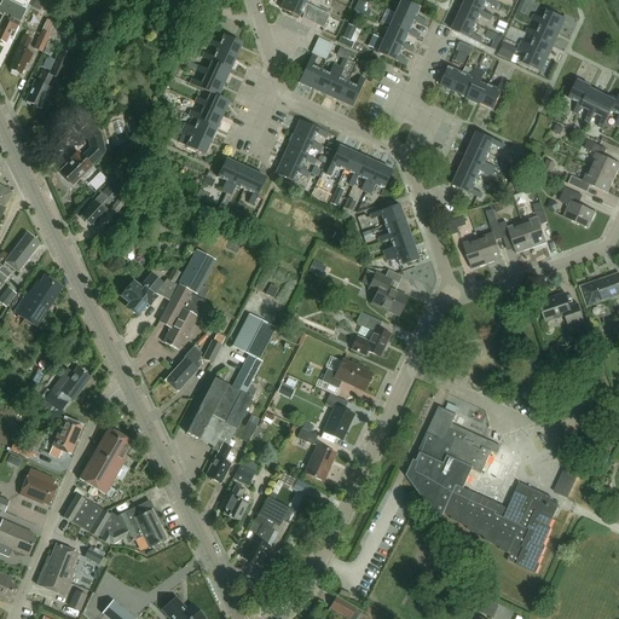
[(0,42),(1,44),(3,42),(5,44),(12,29),(16,30),(25,9),(6,0),(1,0),(0,5),(0,13),(4,15),(0,22),(0,42)]
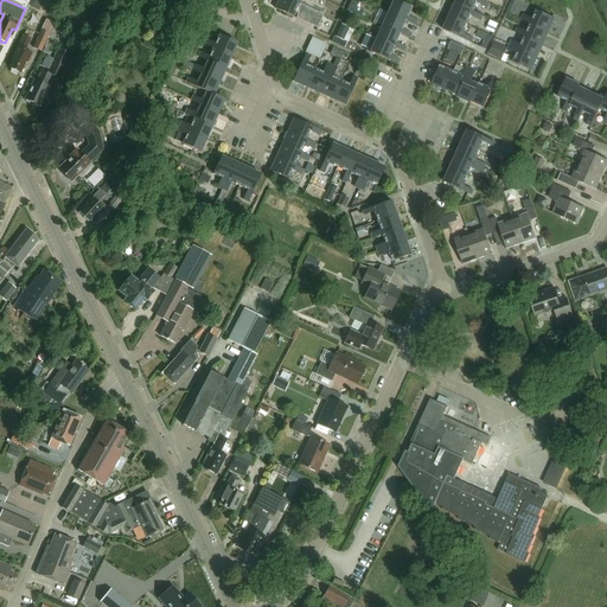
[(39,10),(44,1),(42,0),(34,0),(32,7),(39,10)]
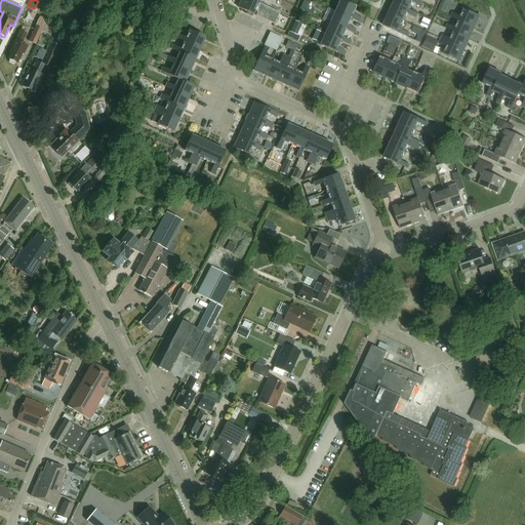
[(258,3),(258,2),(253,0),(241,0),(238,7),(253,14),(255,11),(258,12),(256,16),(274,25),(280,13),(258,3)]
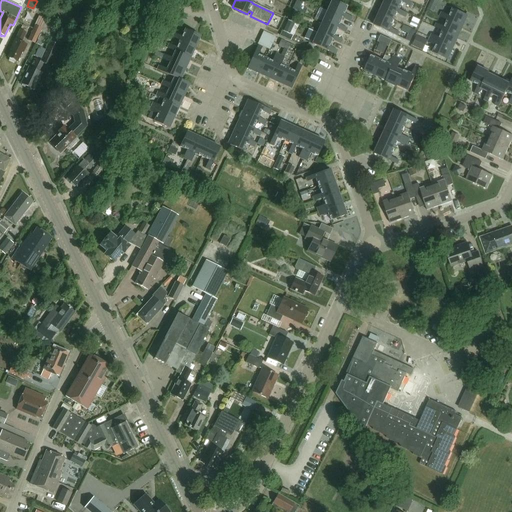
[(333,0),(331,0),(327,11),(342,18),(350,22),(352,18),(344,14),(348,6),(333,0)]
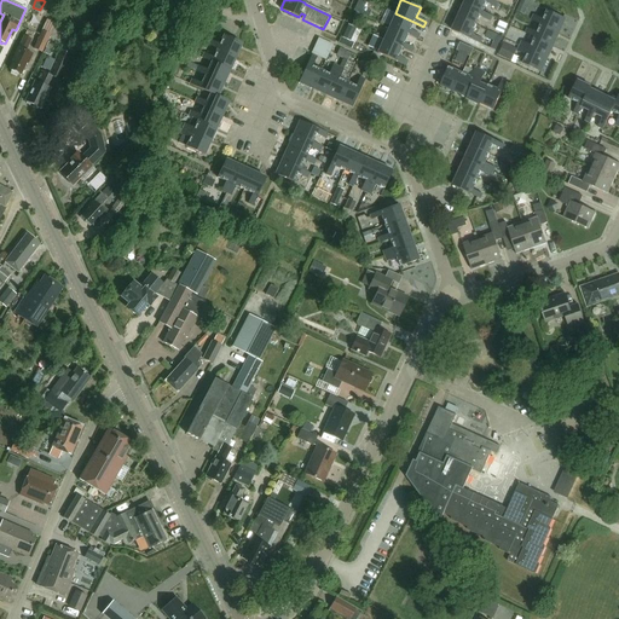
[(466,0),(464,3),(484,11),(487,3),(497,7),(498,3),(493,0),(466,0)]
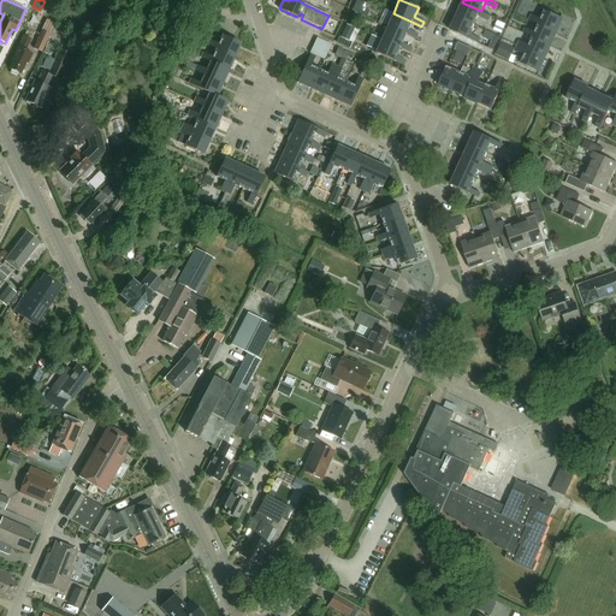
[(522,15),(528,1),(525,0),(519,0),(515,11),(522,15)]
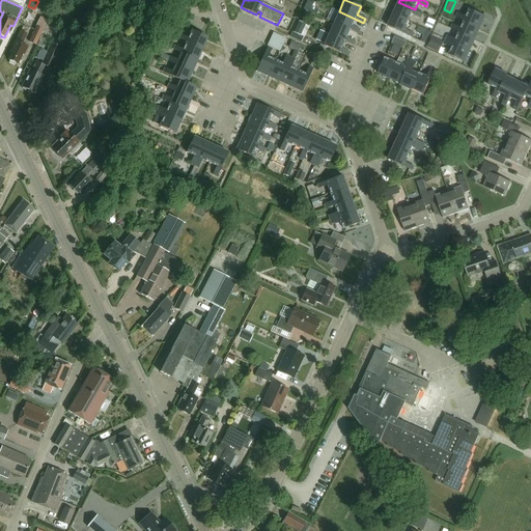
[(398,2),(393,14),(410,21),(413,14),(421,18),(422,14),(415,9),(398,2)]
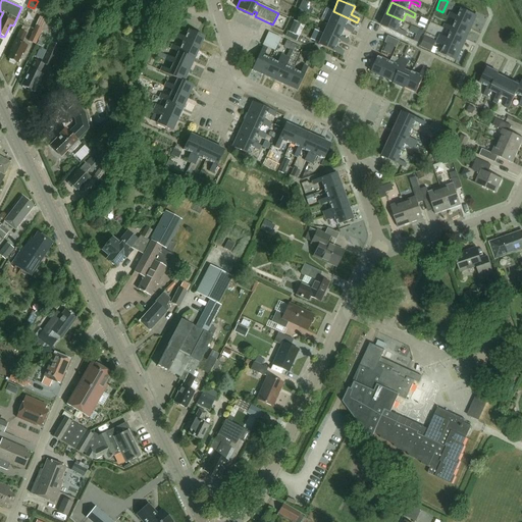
[(449,16),(457,20),(472,28),(477,15),(462,9),(459,16),(451,12),(449,16)]
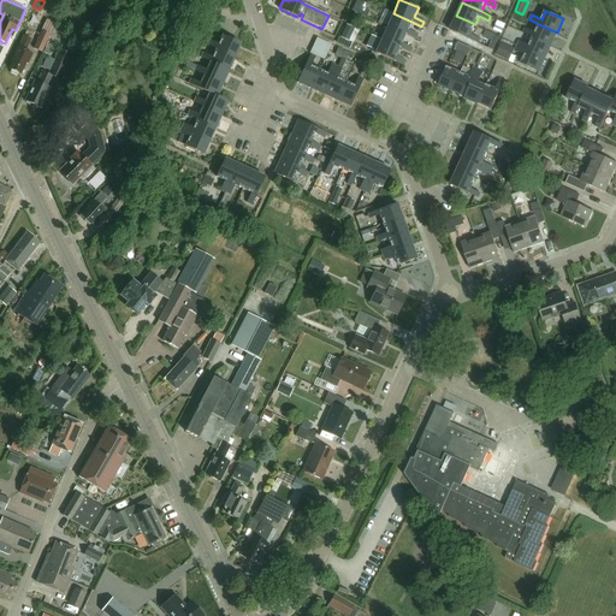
[(394,13),(388,27),(407,35),(416,39),(418,34),(408,30),(412,22),(394,13)]
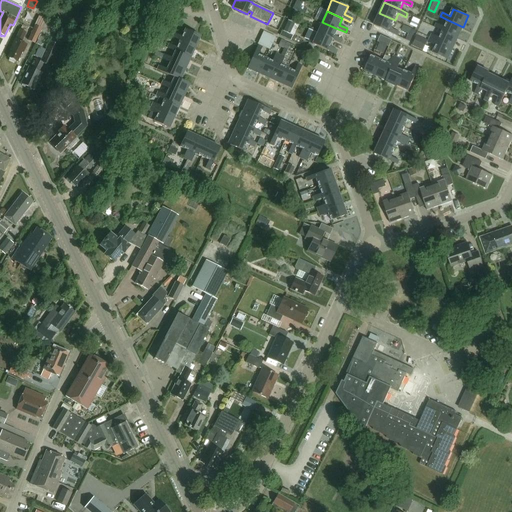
[(379,13),(374,25),(397,35),(399,31),(391,28),(395,20),(379,13)]
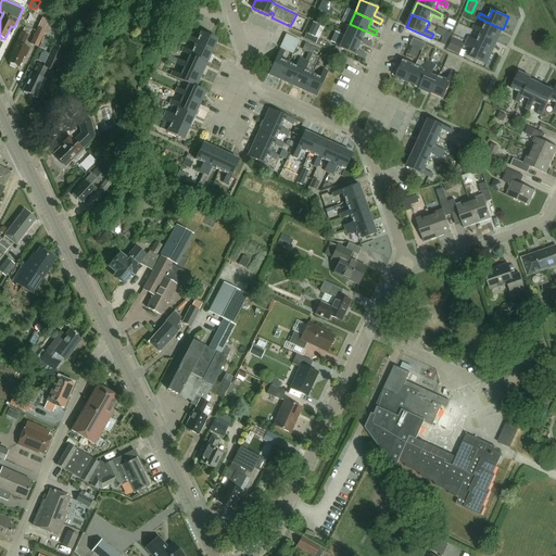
[(37,47),(45,30),(46,32),(50,22),(42,17),(38,27),(30,43),(37,47)]
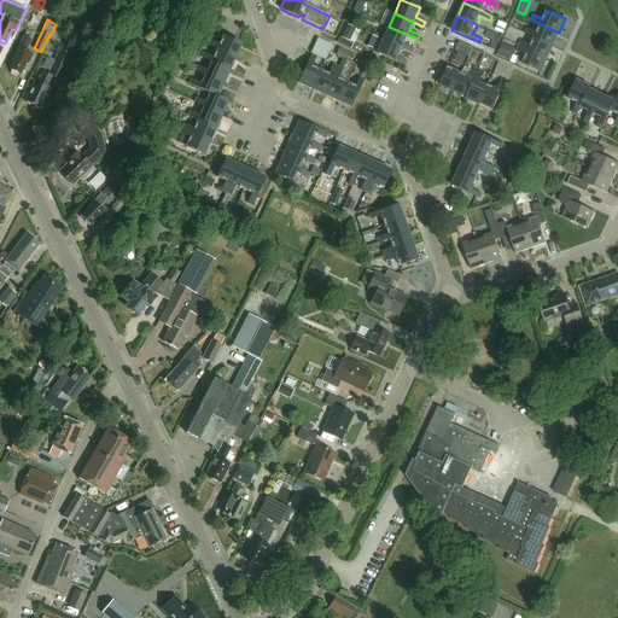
[(500,21),(497,30),(506,33),(508,23),(500,21)]
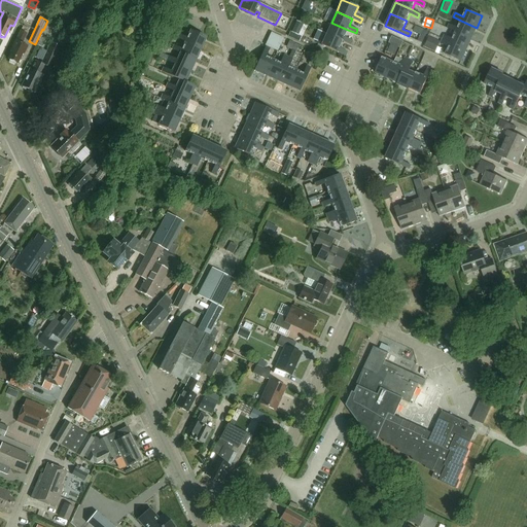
[(450,24),(448,28),(456,32),(471,39),(477,28),(461,21),(458,28),(450,24)]
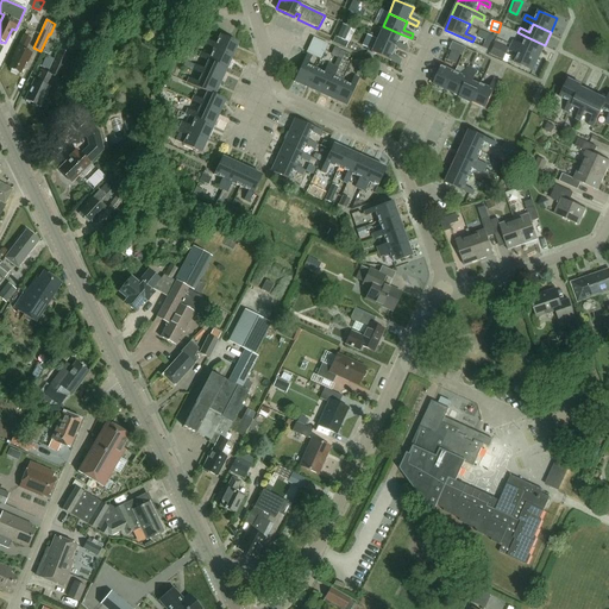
[(343,25),(337,37),(344,42),(350,29),(343,25)]
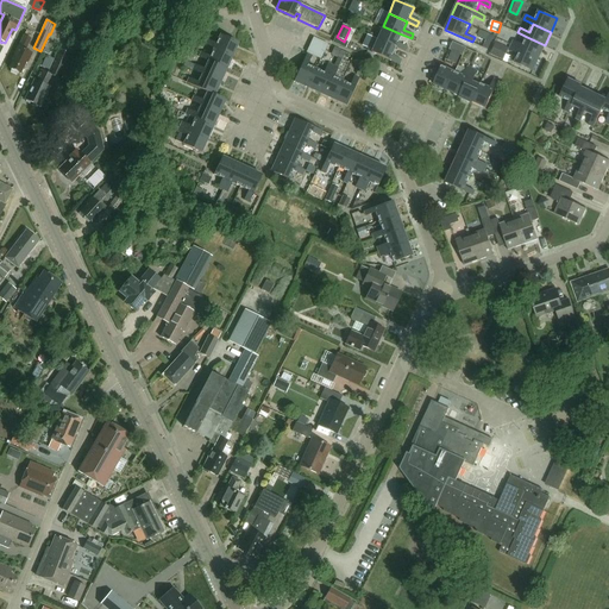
[(383,26),(377,39),(395,48),(406,51),(407,46),(397,43),(402,35),(383,26)]
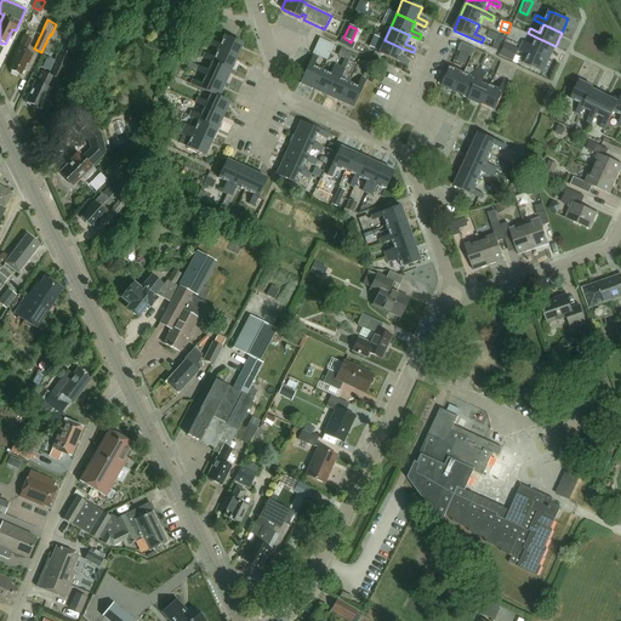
[(496,32),(491,46),(501,50),(506,35),(496,32)]
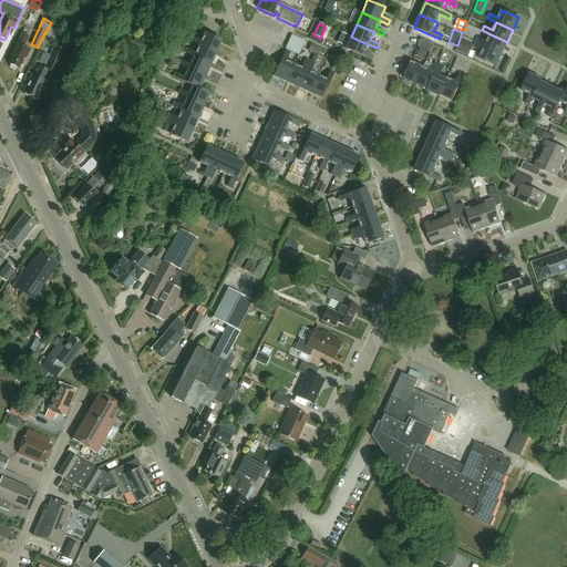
[(12,55),(9,63),(11,63),(10,65),(17,69),(17,66),(19,68),(24,57),(26,58),(30,49),(23,45),(29,35),(22,32),(18,42),(17,42),(11,54),(12,55)]
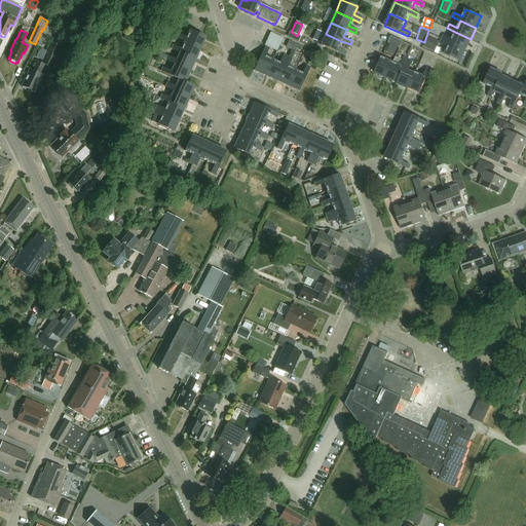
[(177,38),(185,41),(200,48),(205,37),(190,30),(187,37),(179,34),(177,38)]
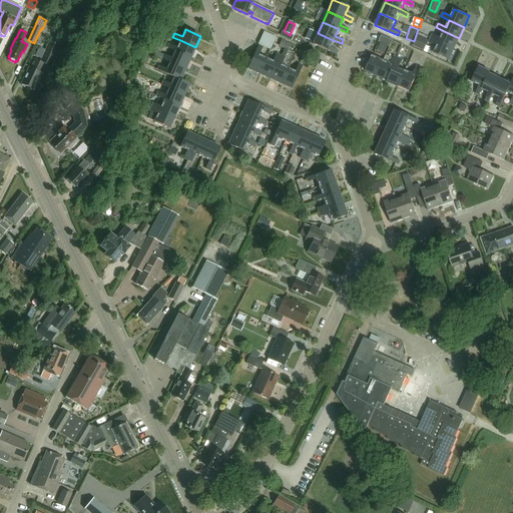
[(433,34),(431,38),(454,48),(459,38),(444,31),(441,37),(433,34)]
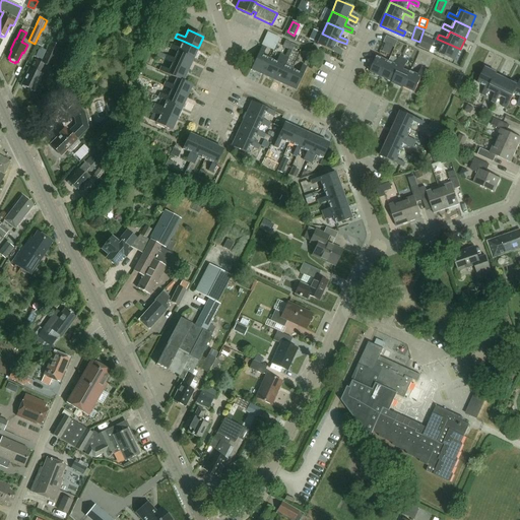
[(322,34),(317,44),(341,55),(342,51),(334,48),(337,41),(322,34)]
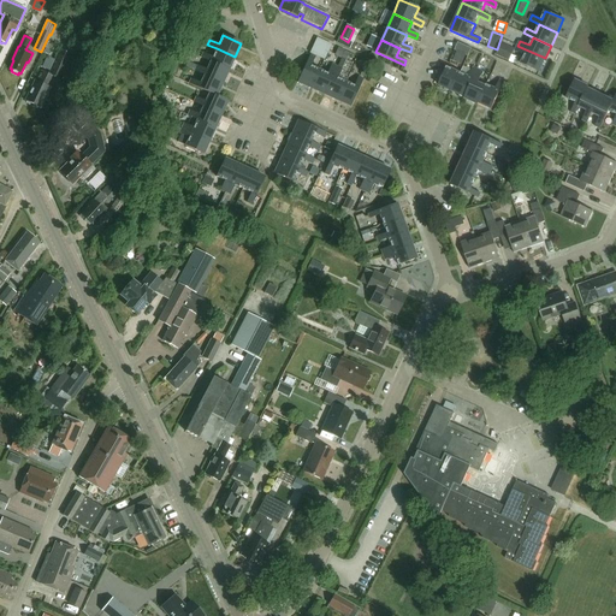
[(43,53),(51,55),(55,45),(48,42),(43,53)]
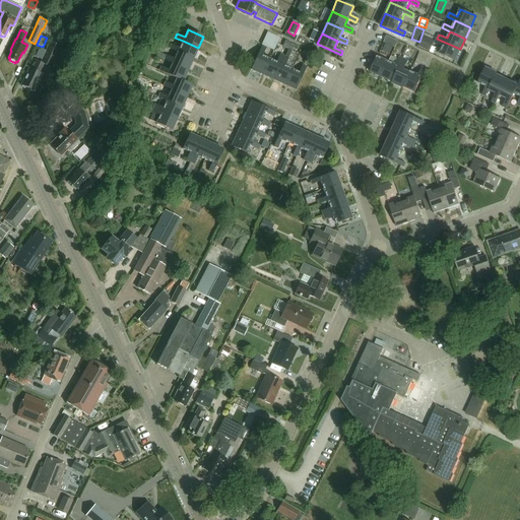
[(386,36),(383,42),(395,48),(398,41),(386,36)]
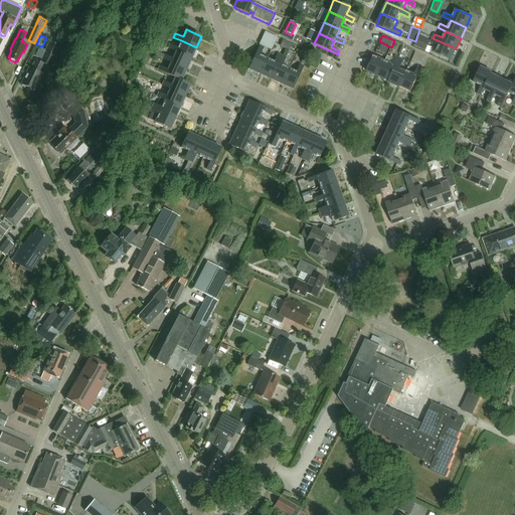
[(430,41),(418,35),(414,45),(425,50),(430,41)]
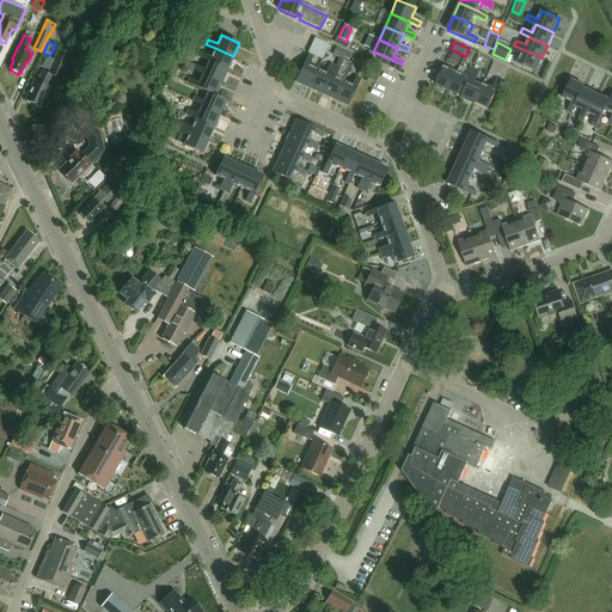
[(74,48),(66,44),(62,50),(60,49),(48,73),(43,71),(38,81),(34,79),(24,101),(32,104),(32,106),(37,108),(38,108),(40,108),(50,86),(47,85),(51,75),(60,79),(74,48)]
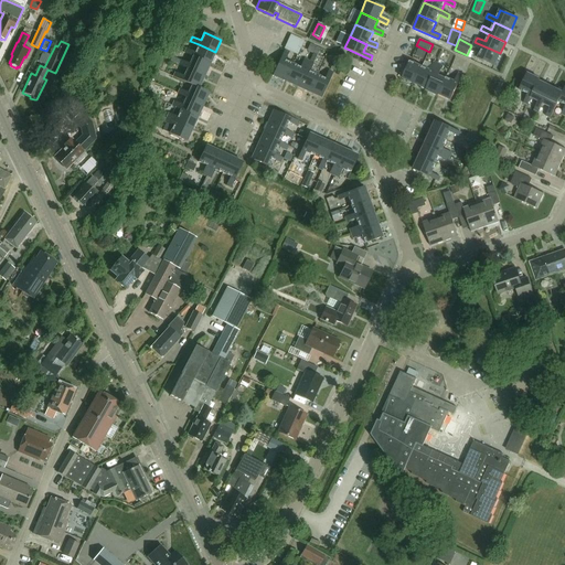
[(475,42),(472,46),(481,50),(478,59),(494,66),(500,53),(475,42)]
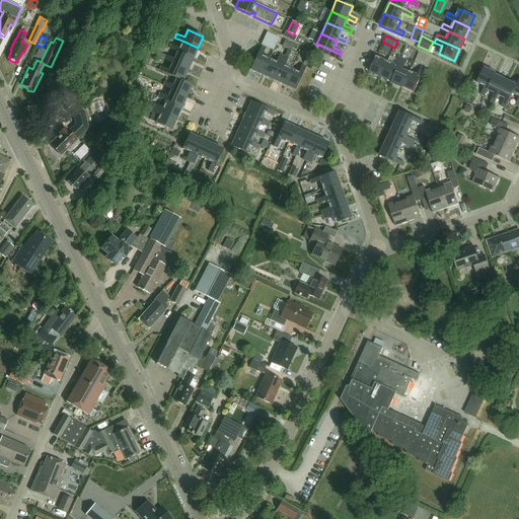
[(171,45),(169,49),(177,52),(193,59),(198,48),(182,41),(179,48),(171,45)]
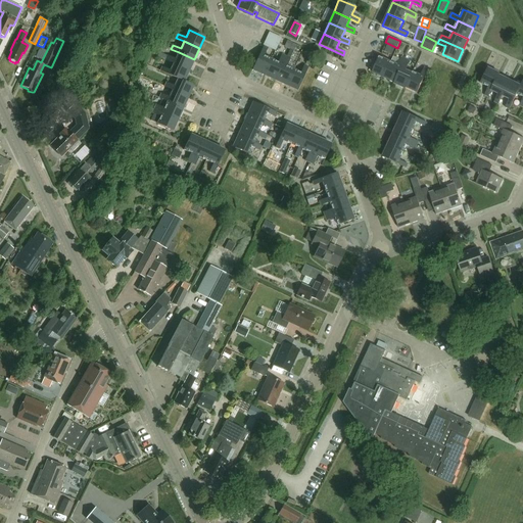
[(264,46),(252,69),(264,75),(271,59),(264,55),(268,48),(264,46)]
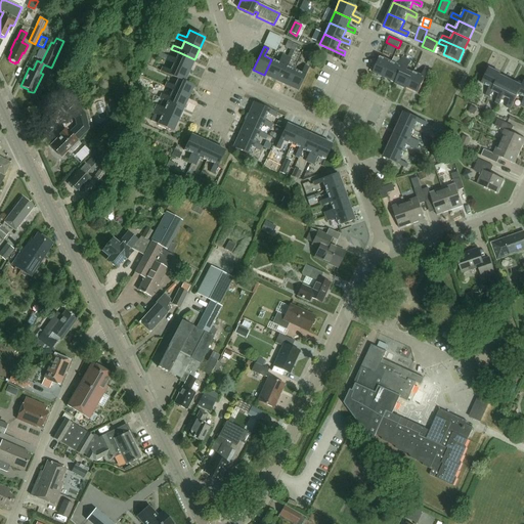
[(168,55),(166,60),(174,63),(189,71),(194,59),(179,52),(176,59),(168,55)]
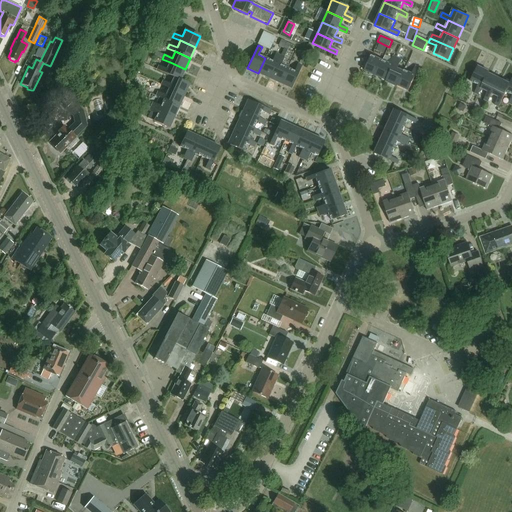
[(265,58),(258,73),(269,78),(280,55),(276,53),(272,61),(265,58)]
